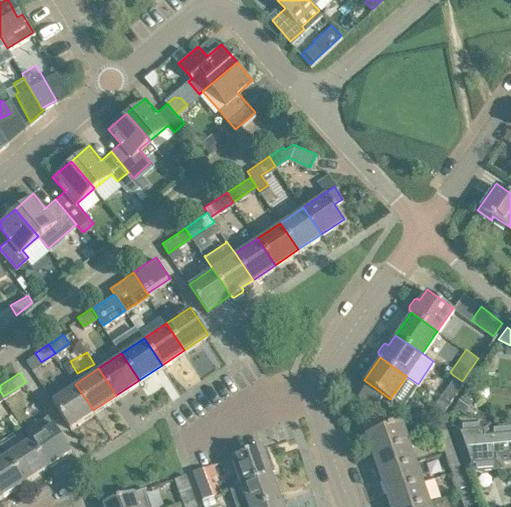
[(453,375),(447,383),(437,397),(446,403),(462,381),(453,375)]
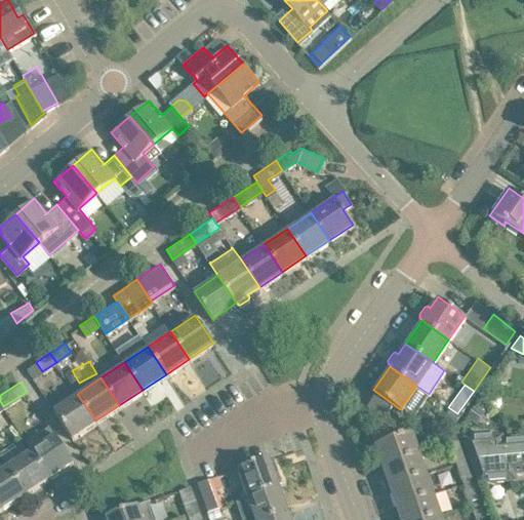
[(77,394),(54,409),(53,409),(72,437),(95,421),(77,394)]
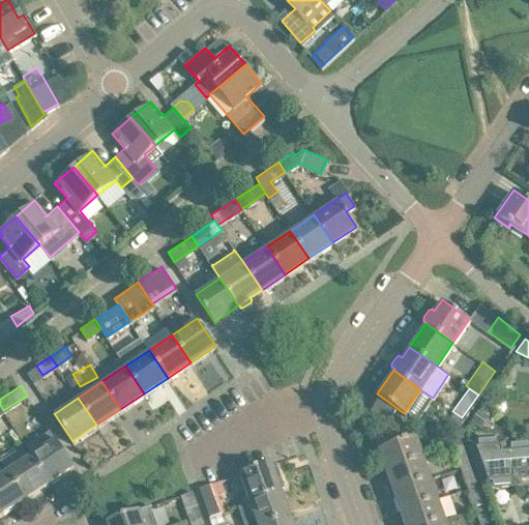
[(452,431),(462,417),(452,411),(443,425),(452,431)]
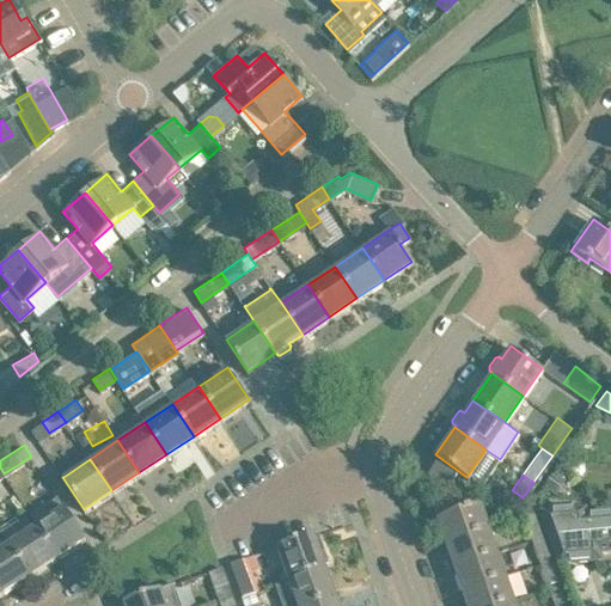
[(36,524),(56,556),(85,538),(63,505),(56,494),(42,503),(49,514),(36,524)]
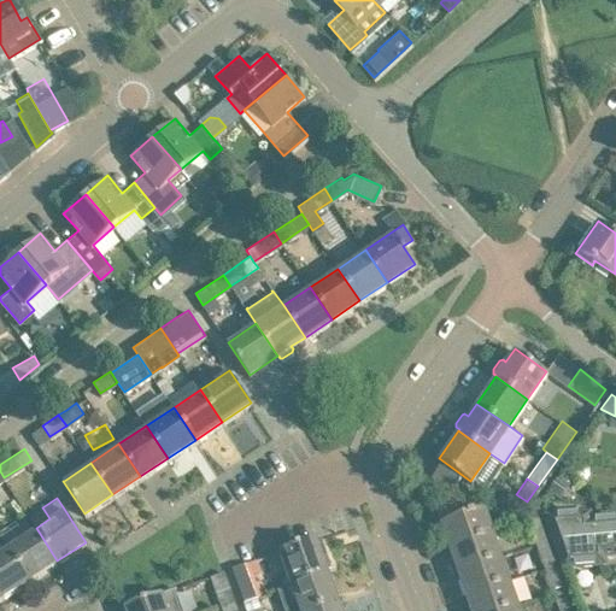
[(538,515),(534,505),(534,503),(509,512),(512,523),(528,518),(538,515)]
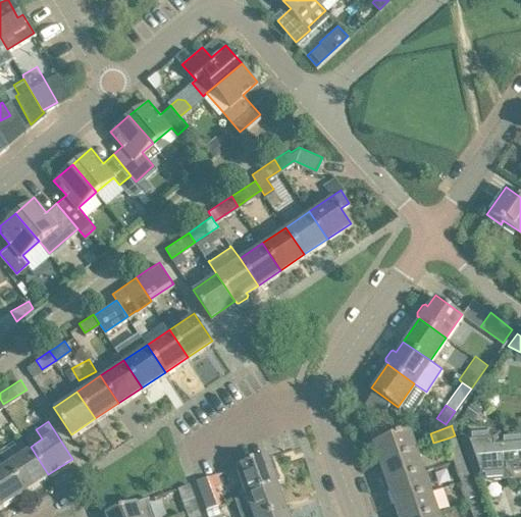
[(379,461),(416,449),(409,428),(372,441),(379,461)]
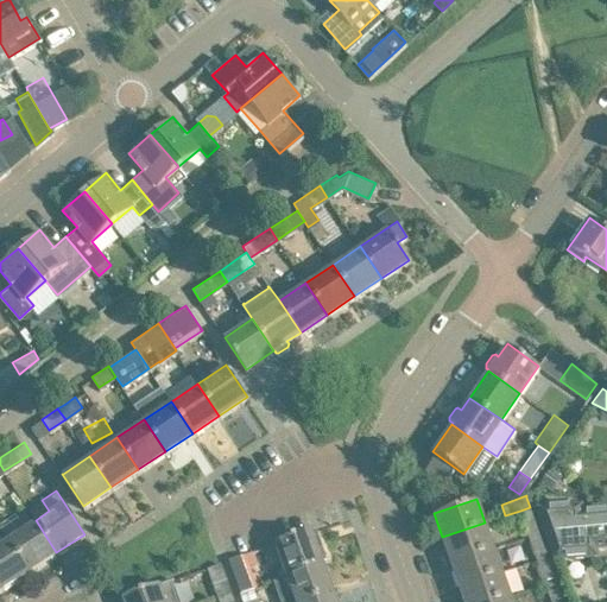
[(547,530),(606,524),(606,506),(581,509),(581,502),(537,505),(547,530)]
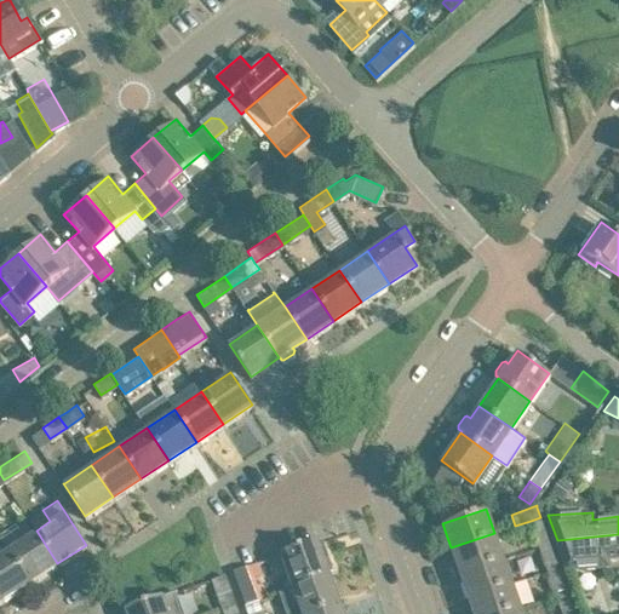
[(531,521),(539,544),(549,540),(540,517),(531,521)]
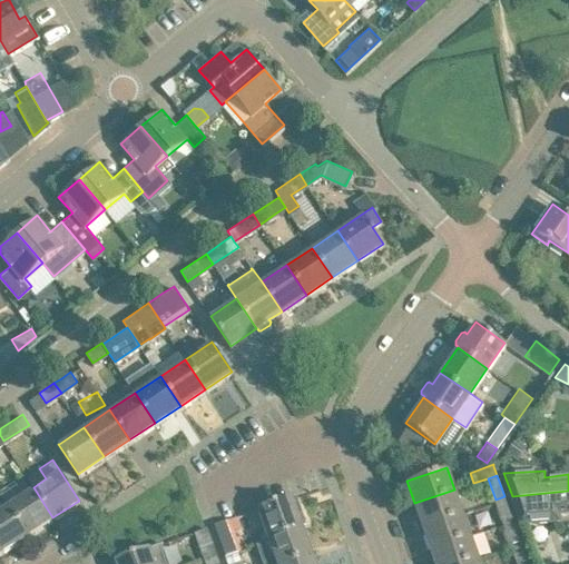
[(52,517),(33,487),(8,504),(27,534),(52,517)]
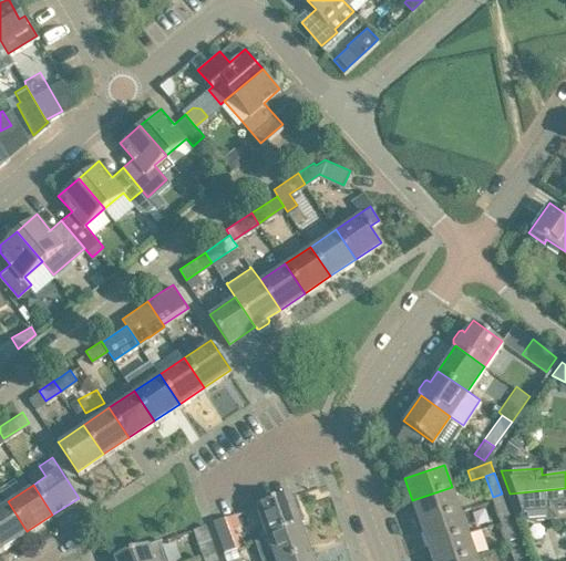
[(452,487),(412,500),(420,522),(460,508),(452,487)]
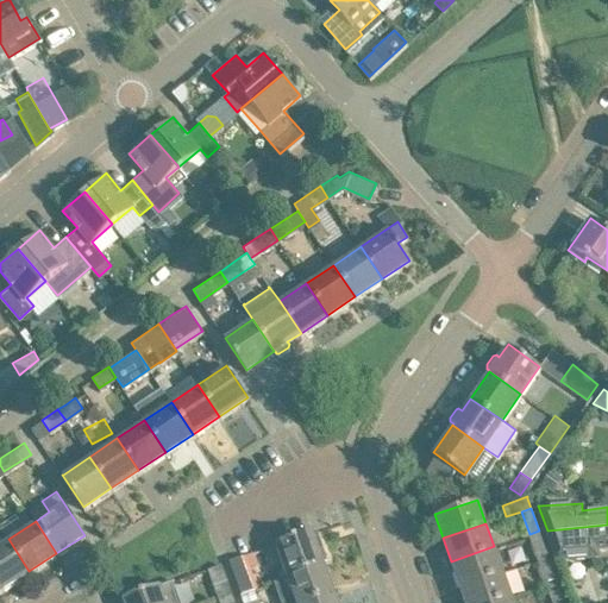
[(607,525),(547,531),(556,557),(596,553),(596,546),(607,544),(607,525)]
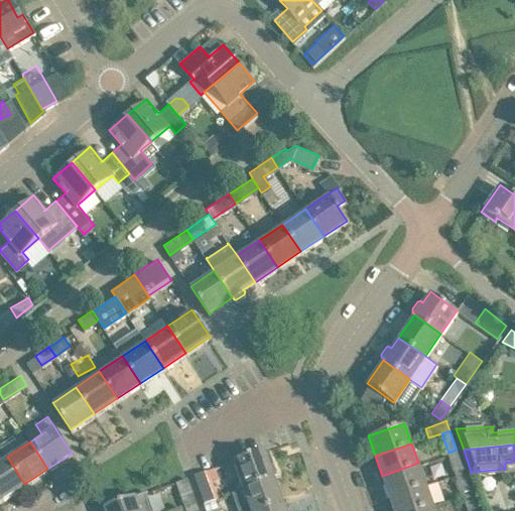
[(269,463),(264,449),(233,460),(243,486),(273,475),(272,473),(276,472),(272,462),(269,463)]
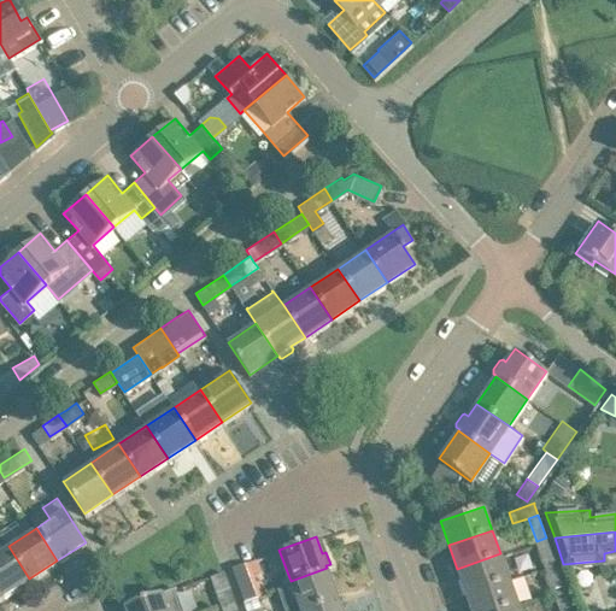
[(537,541),(544,565),(555,562),(546,538),(537,541)]
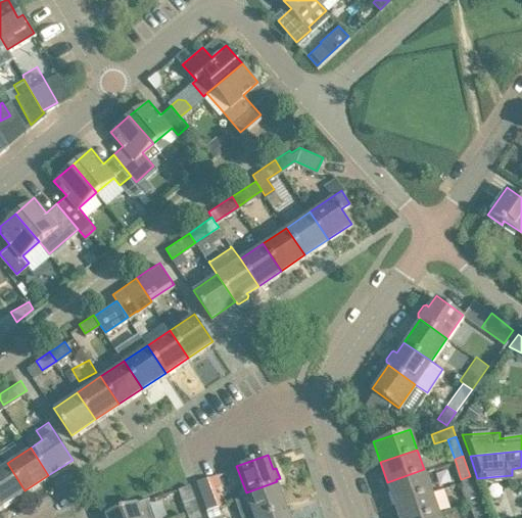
[(25,490),(7,463),(0,466),(0,503),(2,506),(25,490)]
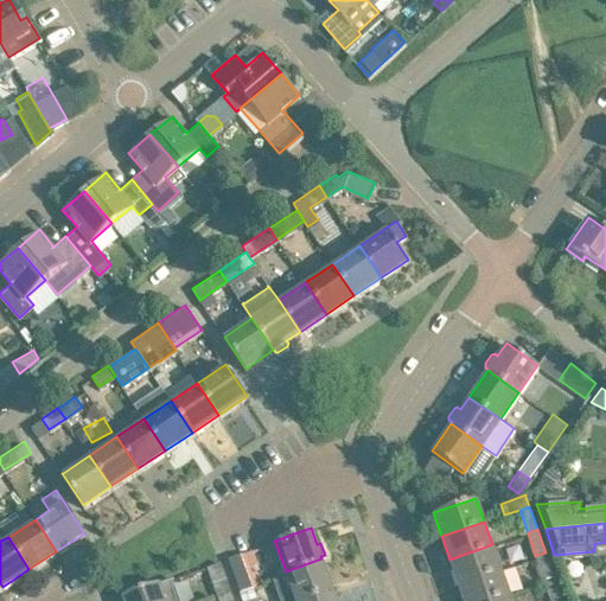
[(492,544),(450,560),(458,583),(501,568),(492,544)]
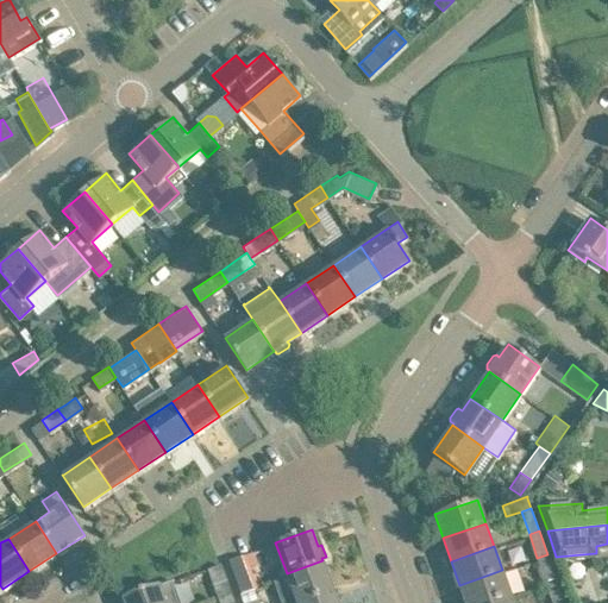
[(252,586),(240,554),(229,558),(240,590),(252,586)]
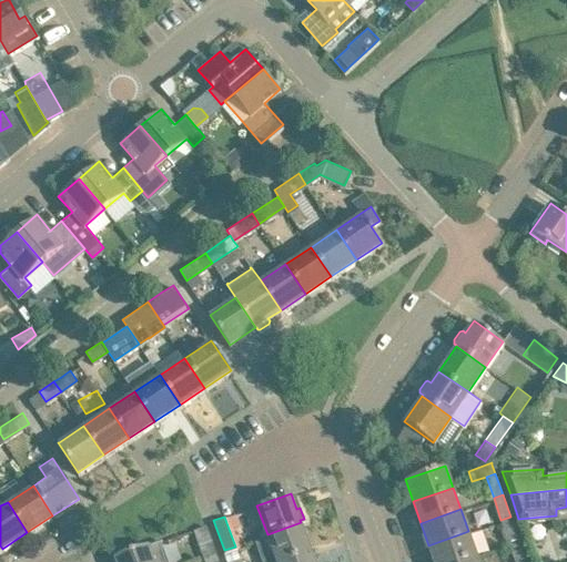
[(500,520),(508,542),(518,539),(510,517),(500,520)]
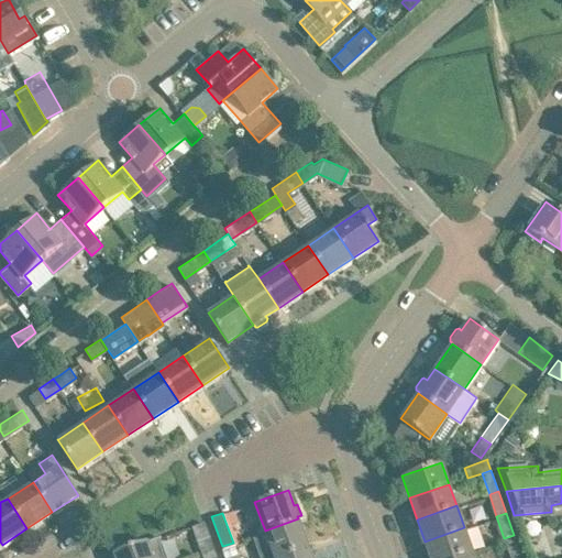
[(274,557),(276,557),(308,547),(298,518),(265,531),(274,557)]
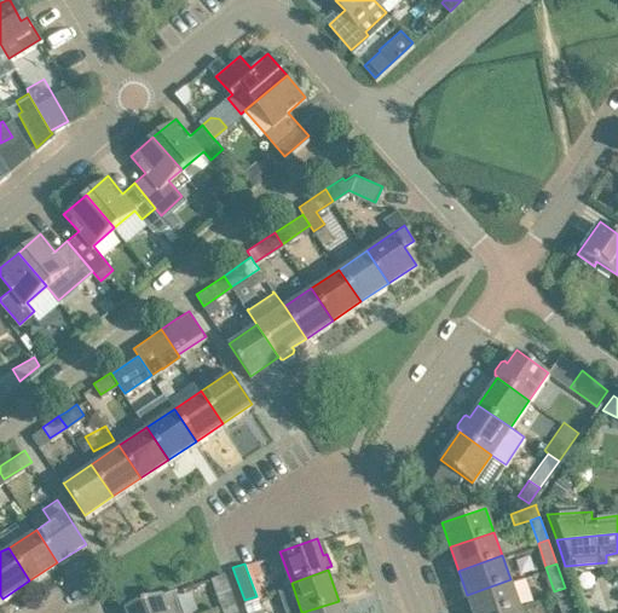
[(211,576),(218,595),(223,607),(235,602),(223,571),(211,576)]
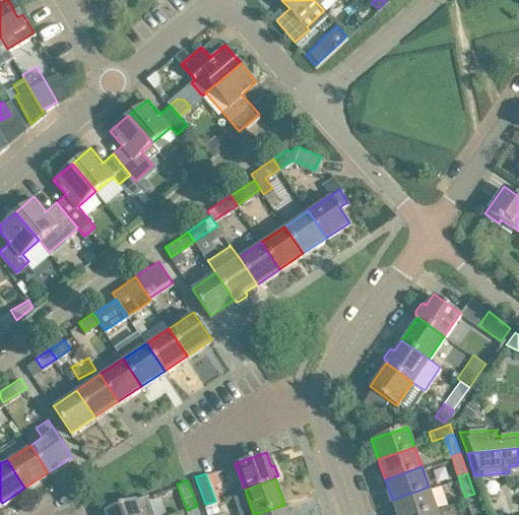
[(429,487),(392,500),(397,514),(411,514),(436,507),(429,487)]
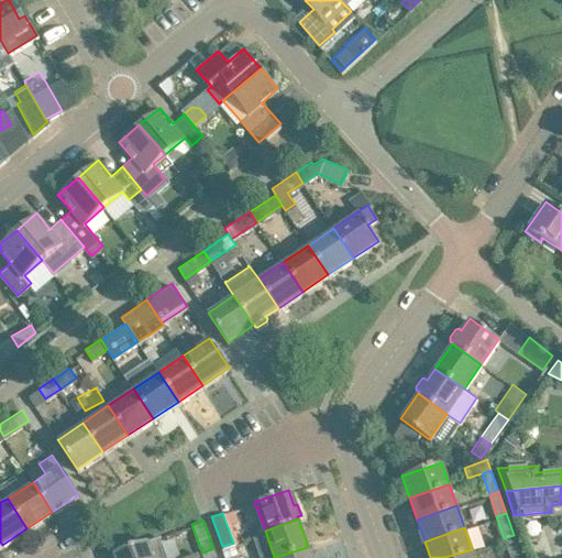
[(113,551),(116,557),(165,557),(157,537),(161,536),(161,534),(136,543),(136,544),(113,551)]
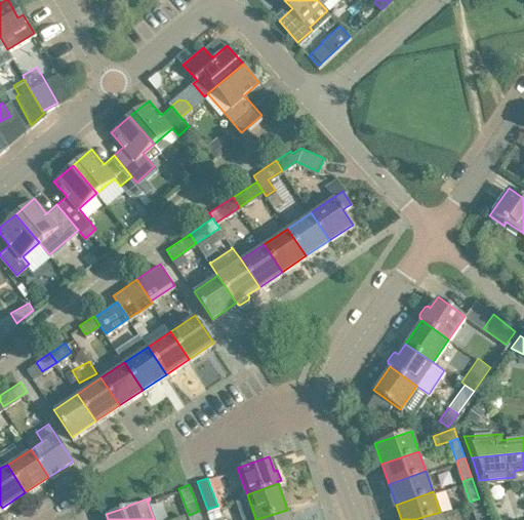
[(470,502),(476,519),(481,519),(486,519),(479,498),(470,502)]
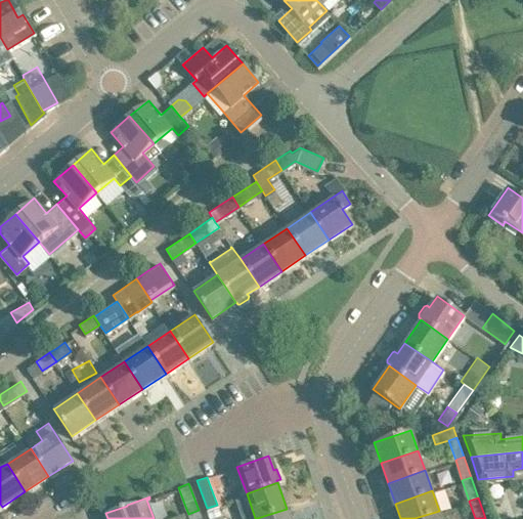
[(291,518),(287,509),(257,518),(291,518)]
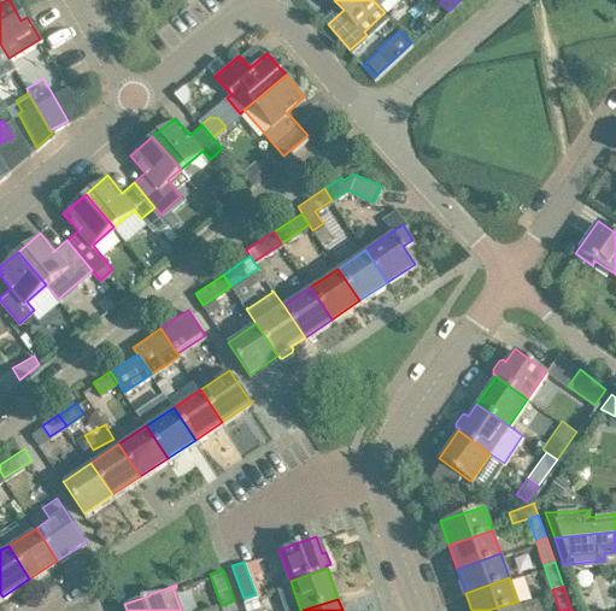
[(236,610),(234,600),(222,605),(212,609),(212,610),(236,610)]
